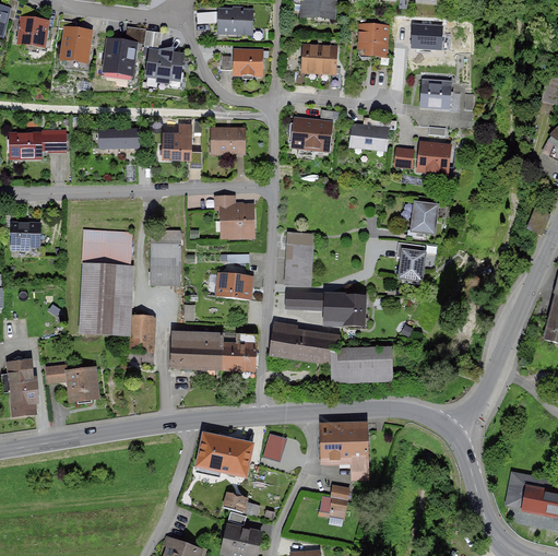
[(14,18),(19,1),(15,0),(9,0),(7,8),(9,8),(6,18),(13,20),(14,18)]
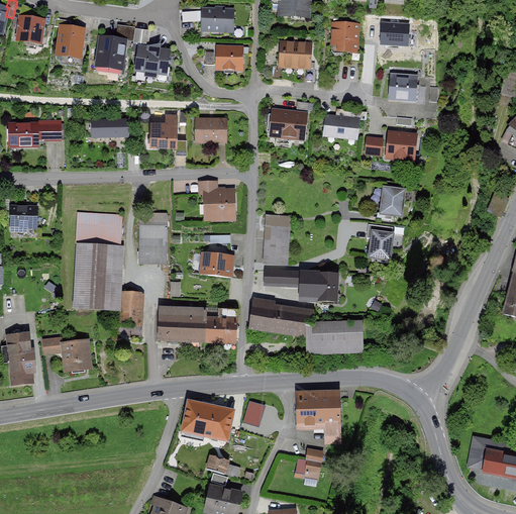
[(271,0),(273,2),(280,3),(279,8),(283,11),(289,12),(292,8),(309,9),(309,0),(271,0)]
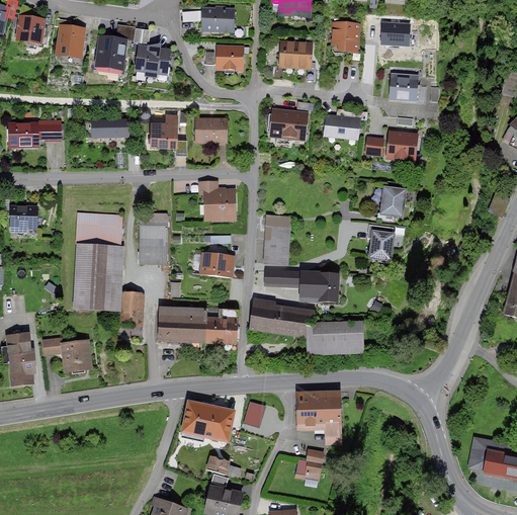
[(17,1),(13,16),(19,17),(20,15),(39,17),(40,13),(17,1)]
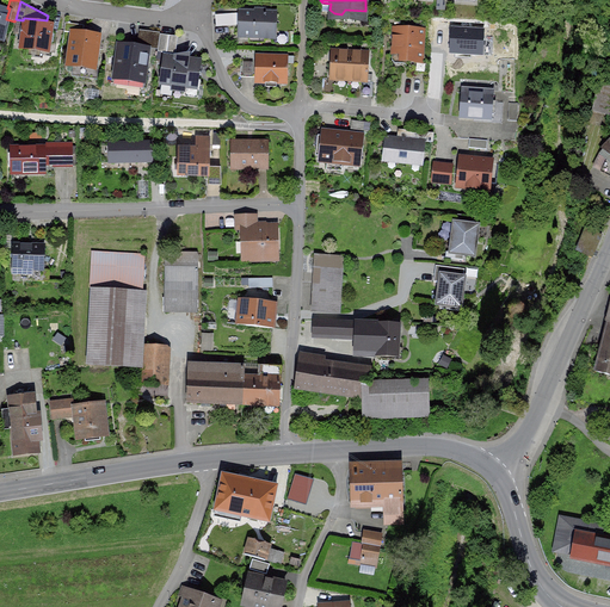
[(7,8),(0,5),(0,38),(1,38),(6,19),(10,8),(7,8)]
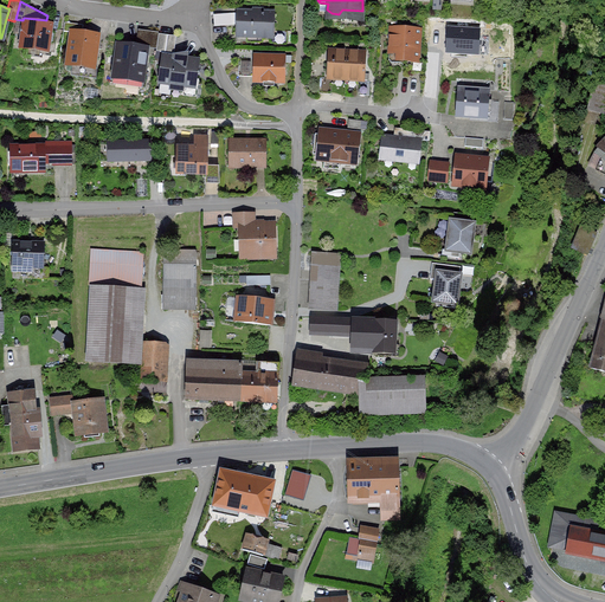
[(238,10),(238,33),(272,33),(274,11),(262,11),(263,7),(253,7),(253,10),(238,10)]
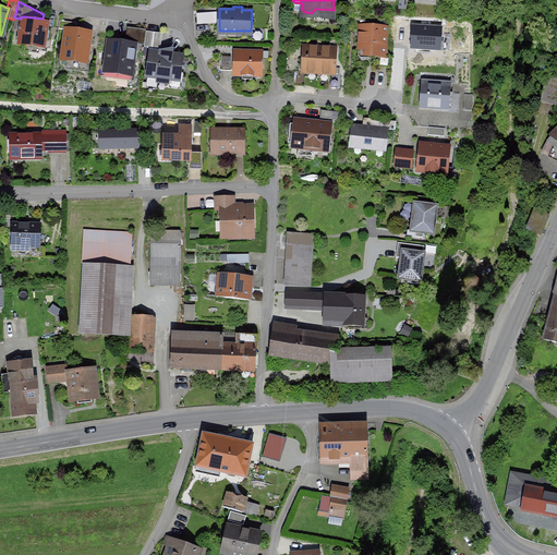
[(46,28),(47,20),(43,19),(22,16),(21,19),(19,41),(44,45),(45,37),(48,38),(49,28),(46,28)]
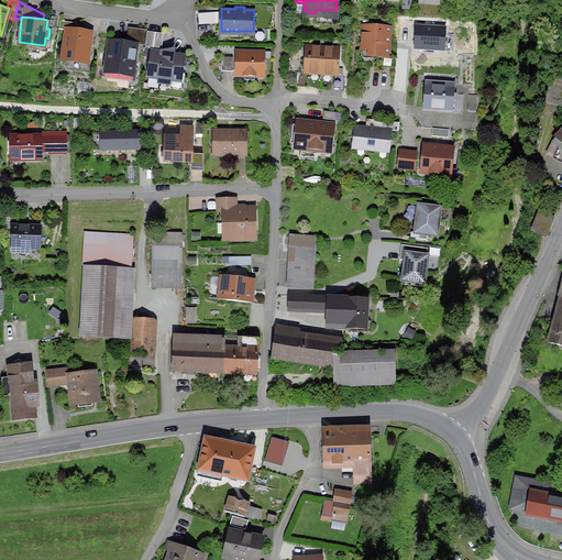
[(78,21),(61,18),(59,26),(67,29),(77,30),(78,21)]
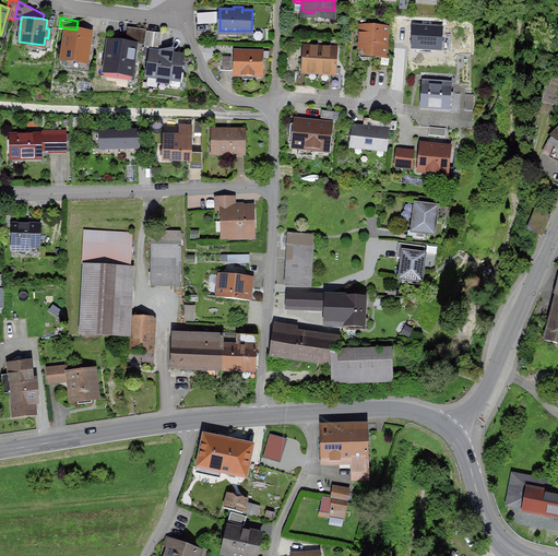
[(387,55),(388,25),(360,24),(359,46),(365,47),(367,50),(367,54),(387,55)]
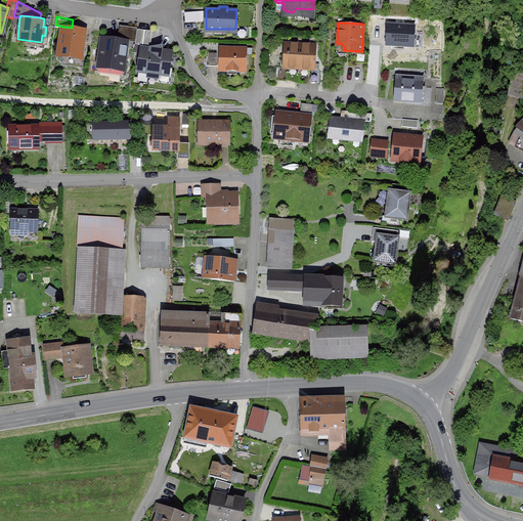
[(135,40),(137,27),(137,26),(120,24),(118,38),(128,39),(135,40)]
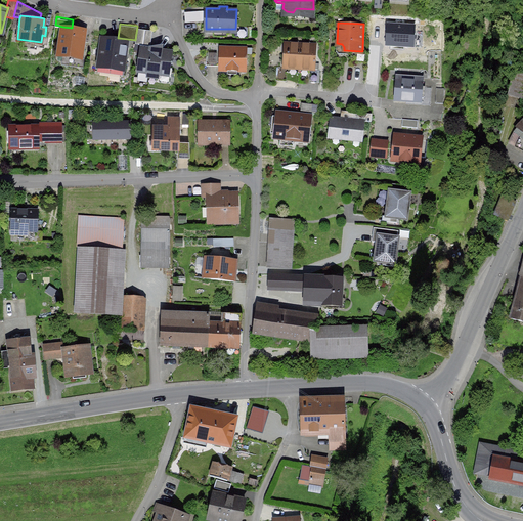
[(80,57),(84,29),(72,28),(62,27),(59,54),(80,57)]
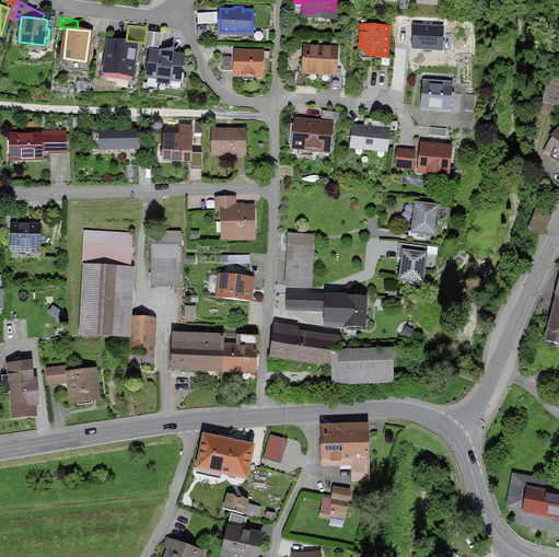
[(163,31),(147,28),(144,43),(144,45),(161,47),(163,31)]
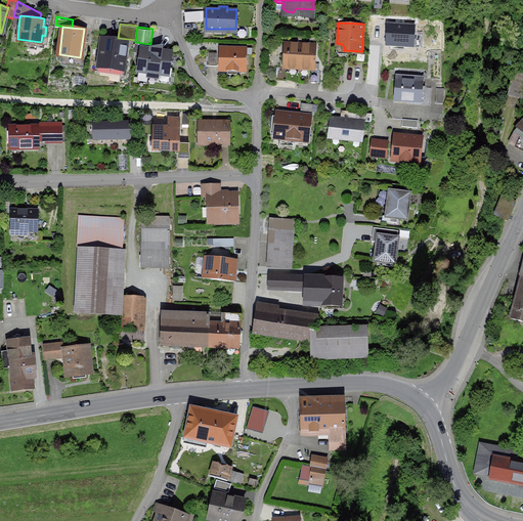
[(118,38),(101,36),(97,66),(124,70),(128,39),(118,38)]
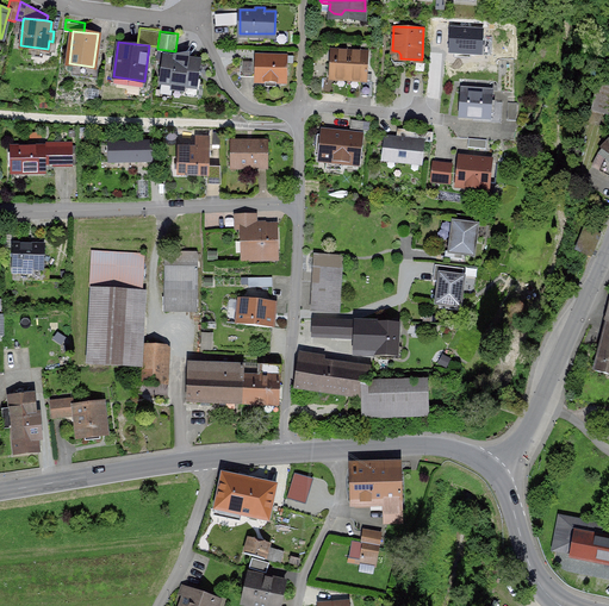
[(349,50),(333,49),(331,76),(348,77),(349,50)]
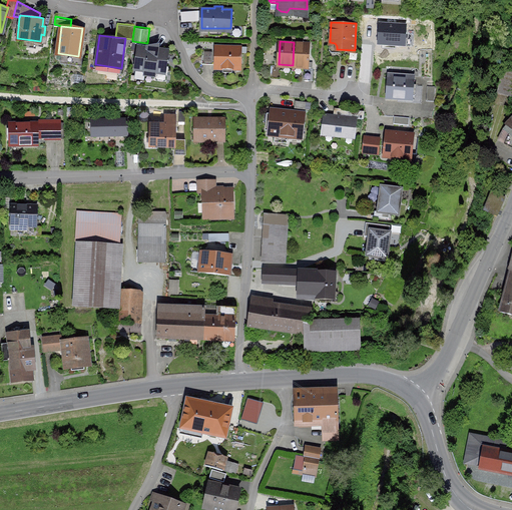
[(309,42),(294,42),(293,65),(308,66),(309,42)]
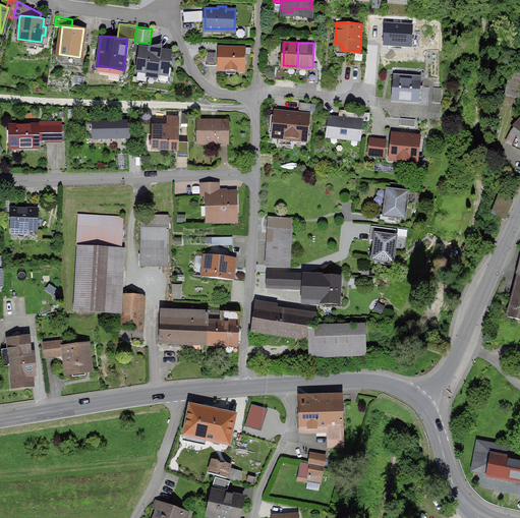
[(139,46),(137,69),(148,70),(147,73),(156,75),(156,78),(167,79),(171,50),(139,46)]
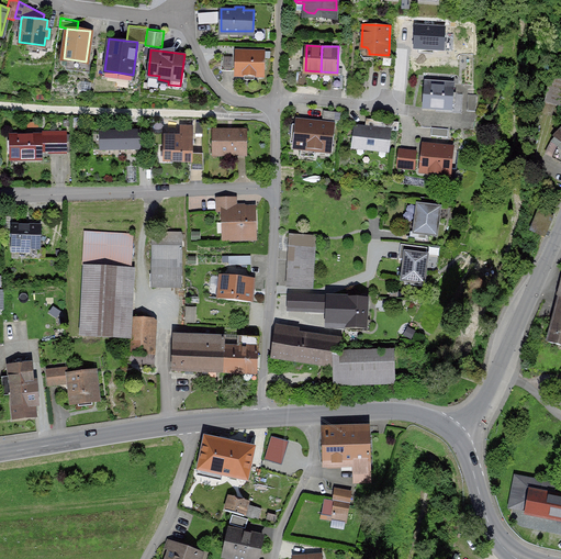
[(264,51),(237,49),(237,52),(237,67),(237,74),(264,74),(264,51)]
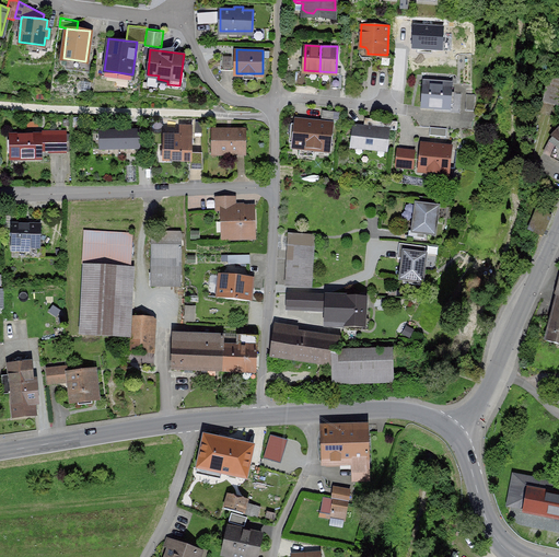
[(236,67),(236,51),(221,50),(221,67),(236,67)]
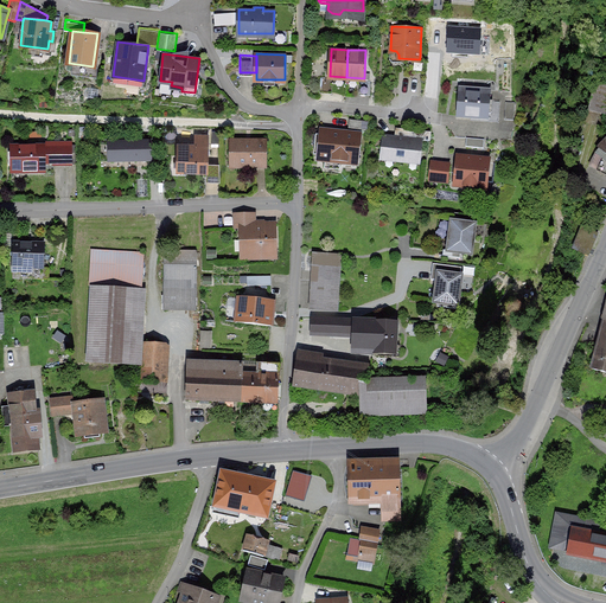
[(490,87),(459,85),(457,114),(488,116),(489,98),(490,87)]
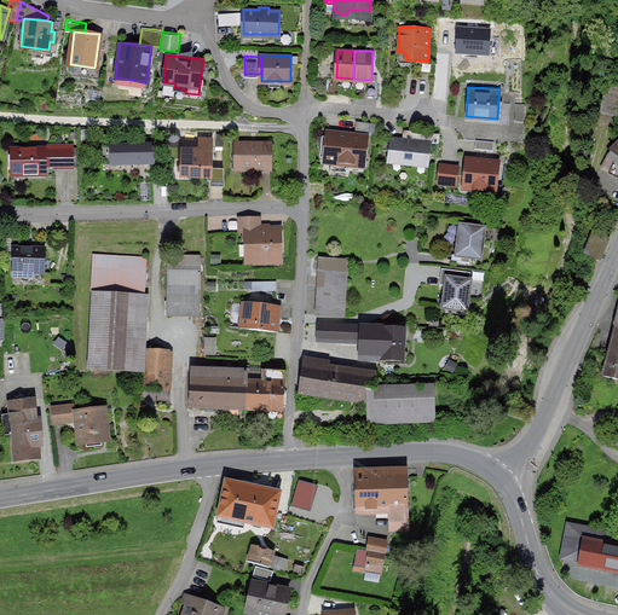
[(498,100),(497,119),(508,119),(509,102),(498,100)]
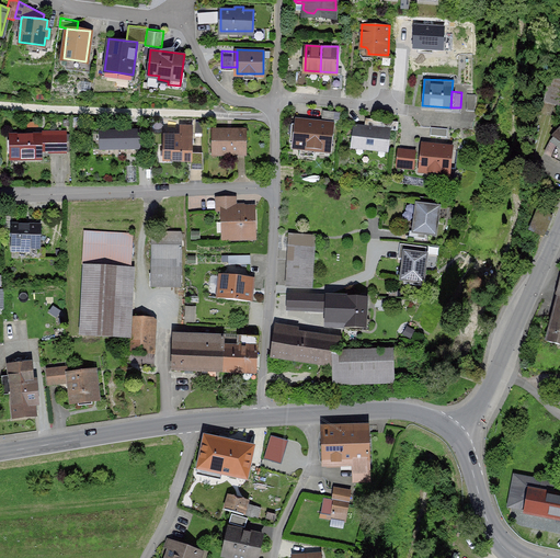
[(476,92),(467,92),(466,109),(475,109),(476,92)]
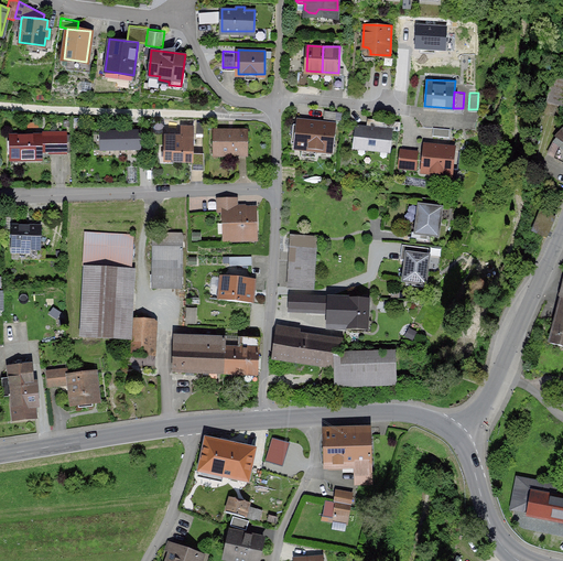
[(343,110),(324,109),(324,117),(342,118),(343,110)]
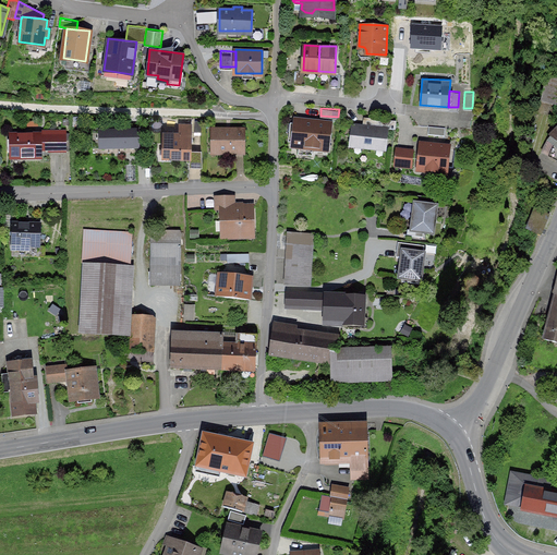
[(388,118),(387,127),(396,128),(396,119),(388,118)]
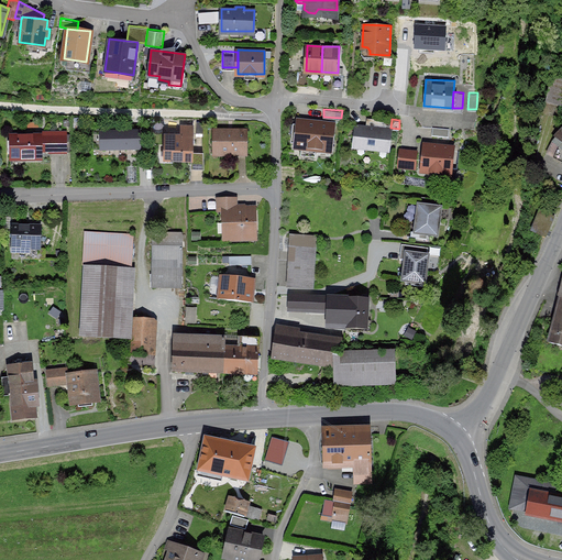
[(334,123),(297,120),(295,145),(301,146),(301,154),(315,155),(316,147),(332,149),(334,123)]
